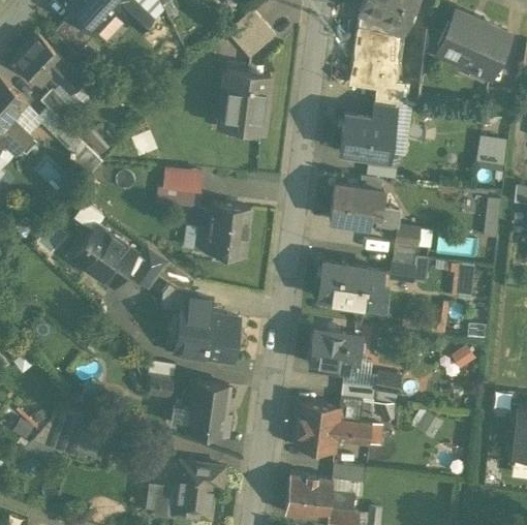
[(134,0),(69,0),(64,6),(71,13),(93,35),(116,11),(138,34),(154,19),(134,0)]
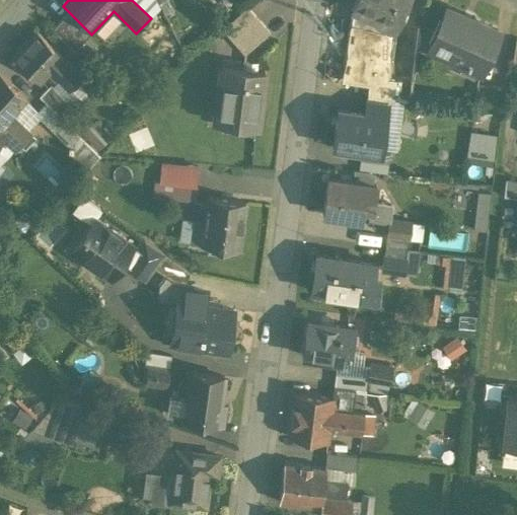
[(411,0),(357,0),(353,10),(353,11),(343,83),(370,87),(368,103),(389,106),(389,102),(413,105),(418,60),(422,23),(403,15),(411,0)]
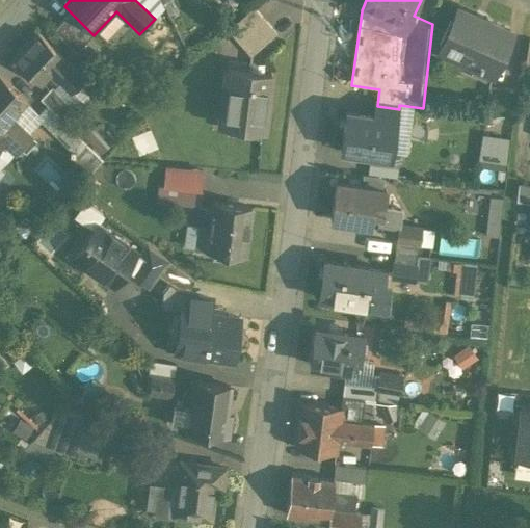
[(511,34),(458,10),(450,31),(442,50),(444,51),(494,74),(511,34)]
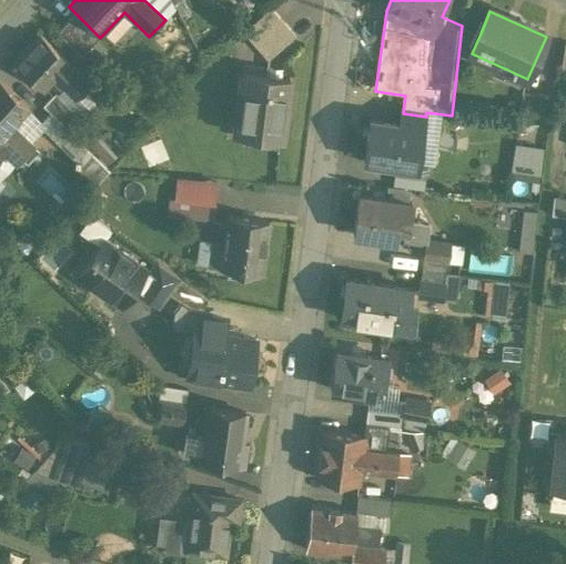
[(294,40),(271,12),(243,36),(268,63),(294,40)]
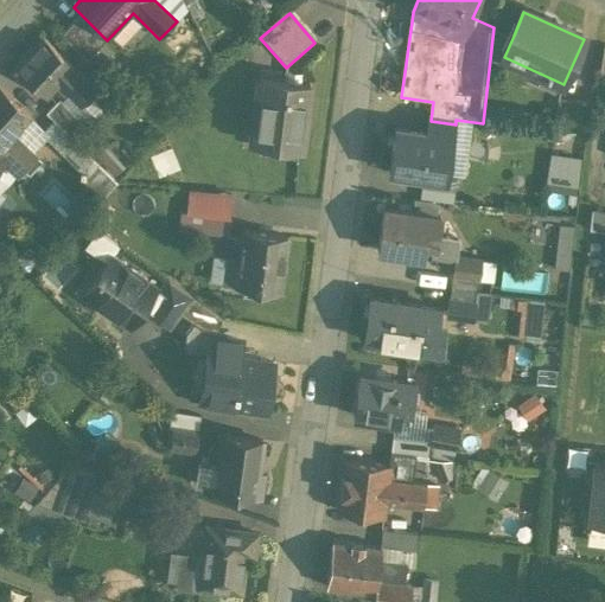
[(82,15),(61,36),(87,62),(107,40),(82,15)]
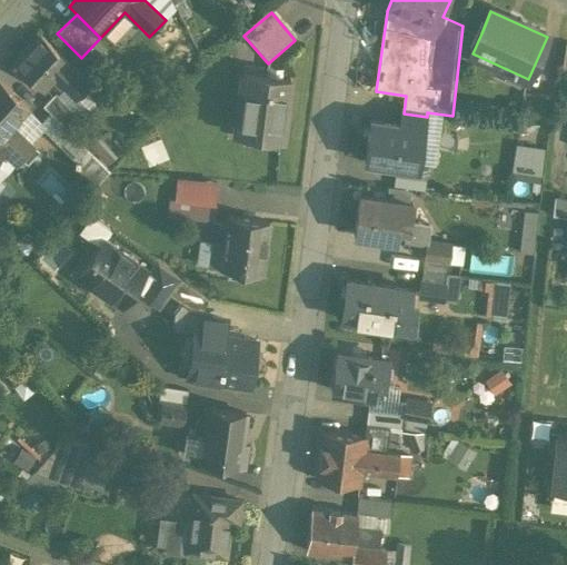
[(481,33),(463,26),(458,66),(473,67),(475,55),(473,53),(481,33)]
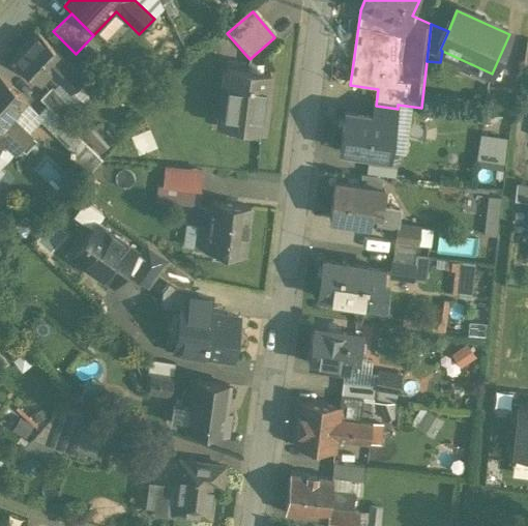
[(65,62),(40,37),(17,62),(41,86),(52,77),(65,62)]
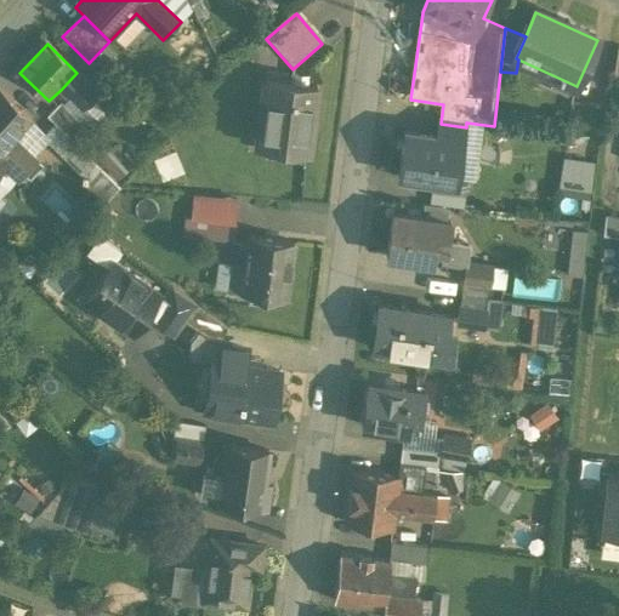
[(77,73),(61,90),(84,112),(100,95),(77,73)]
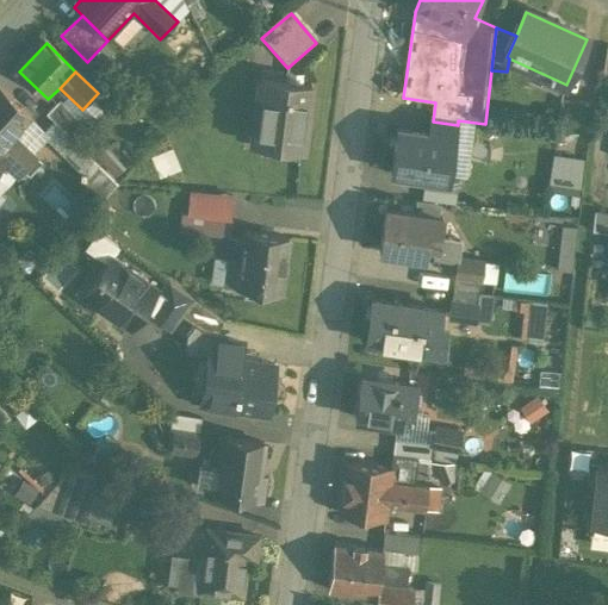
[(312,91),(262,83),(253,147),(303,154),(312,91)]
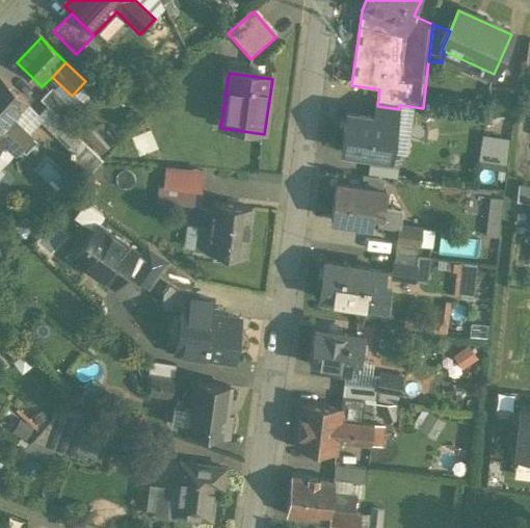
[(0,79),(0,78),(0,133),(14,120),(27,105),(0,79)]
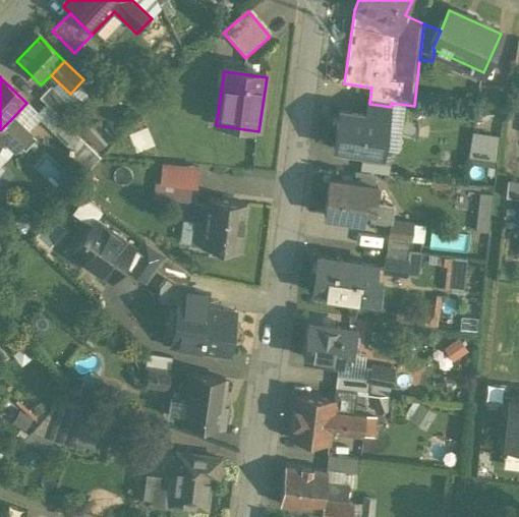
[(507,90),(480,87),(477,113),(504,116),(507,90)]
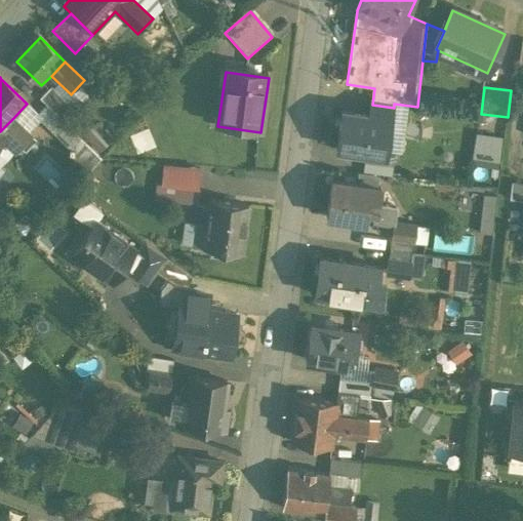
[(75,111),(52,89),(41,101),(48,108),(64,123),(75,111)]
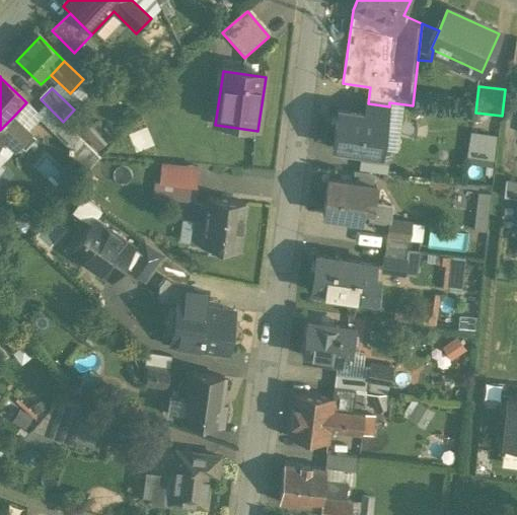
[(389,106),(368,103),(366,116),(388,119),(389,106)]
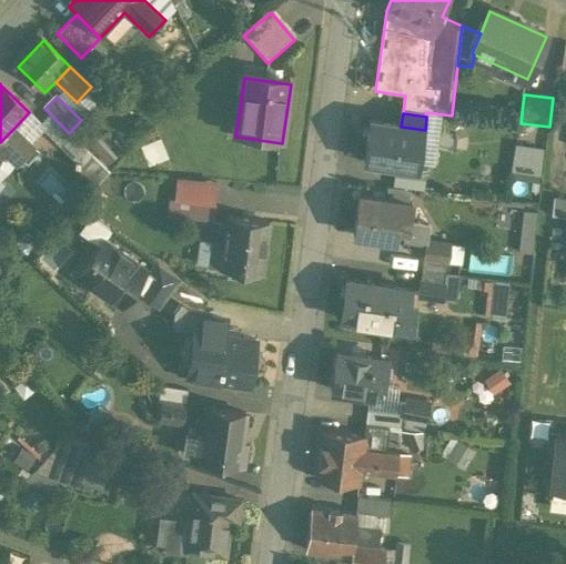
[(69,133),(52,117),(41,128),(78,164),(89,152),(69,133)]
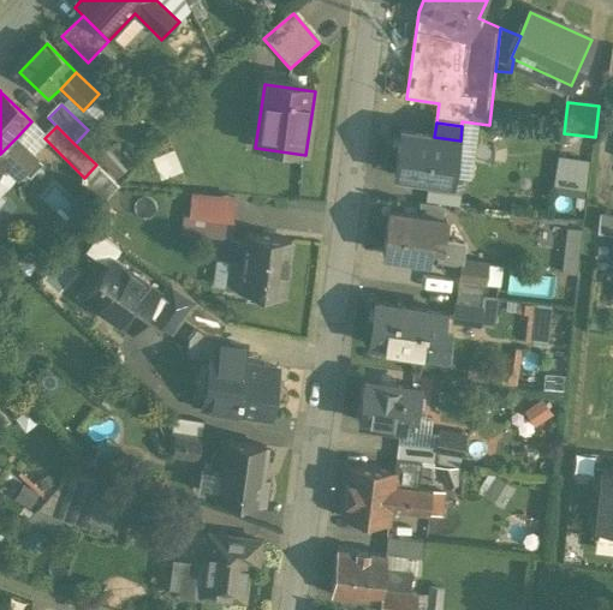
[(434,137),(402,132),(396,175),(453,184),(460,141),(434,137)]
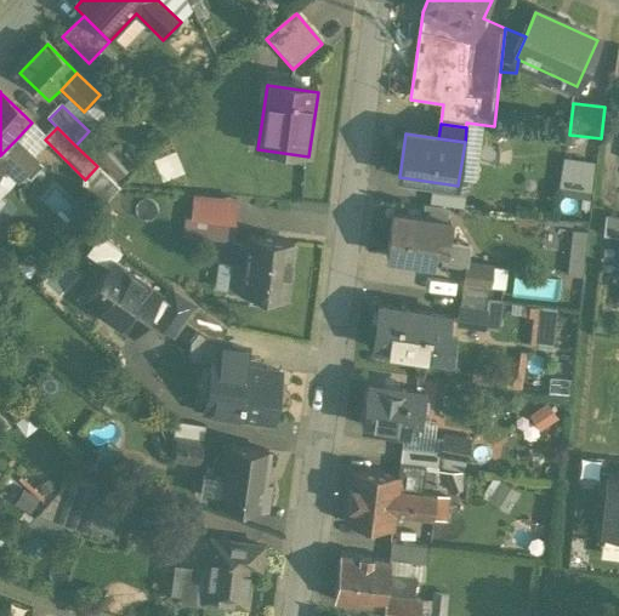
[(16,140),(0,155),(0,160),(20,178),(38,160),(16,140)]
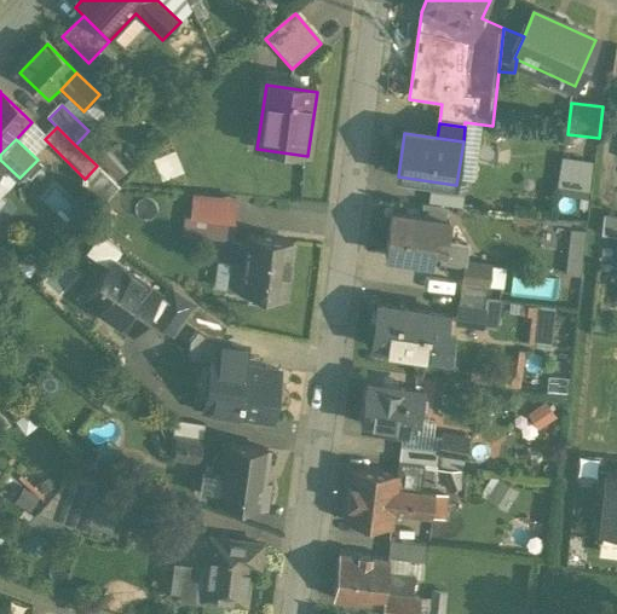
[(121,178),(137,164),(120,144),(104,157),(121,178)]
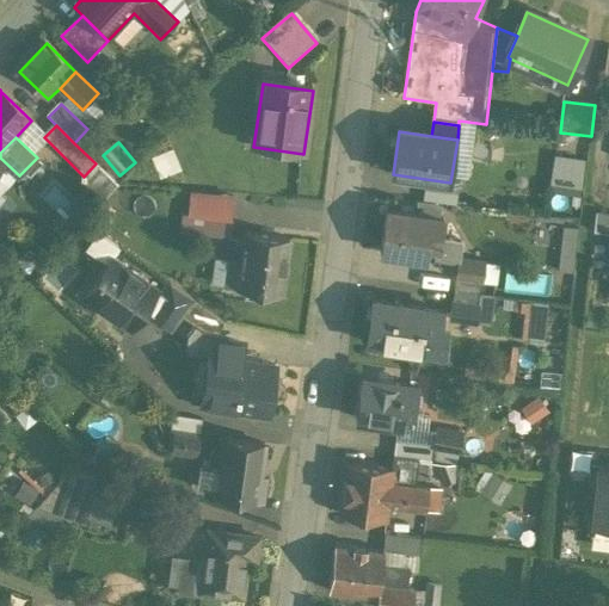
[(560,154),(557,185),(588,189),(591,158),(560,154)]
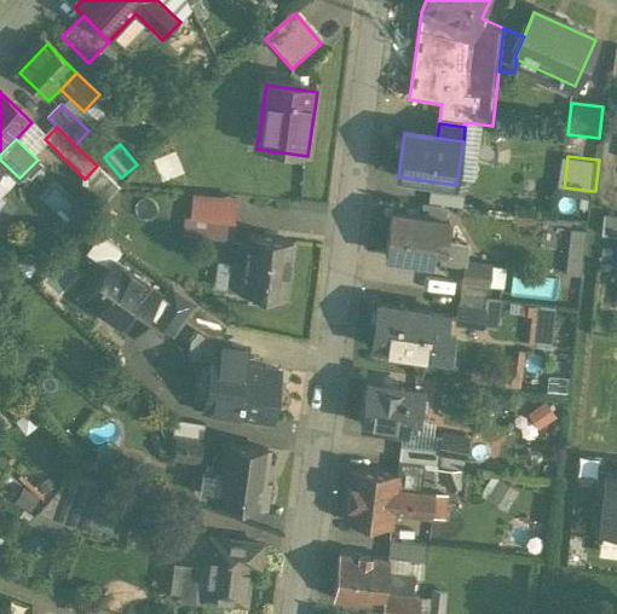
[(0,174),(6,167),(19,179),(19,178),(0,160),(0,174)]
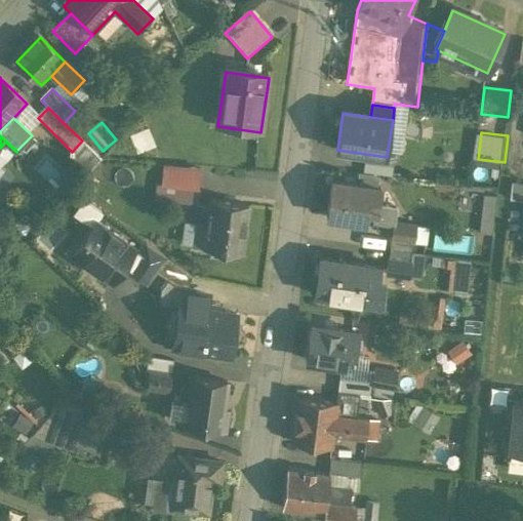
[(380,188),(333,182),(328,216),(367,222),(368,212),(376,213),(380,188)]
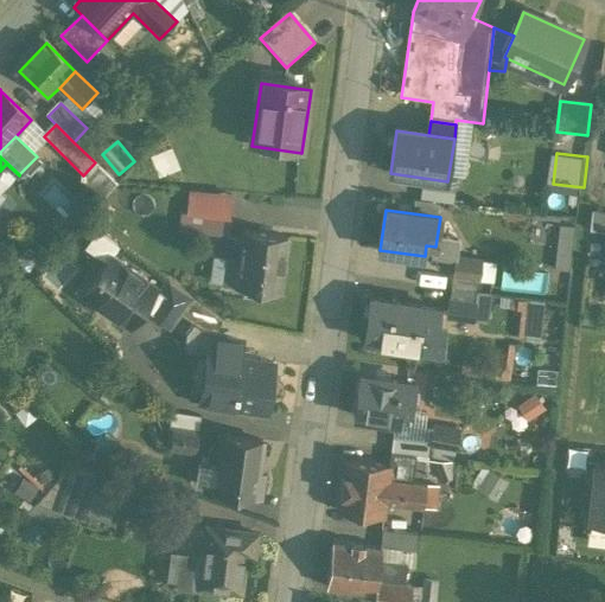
[(231,222),(193,217),(191,236),(229,242),(231,222)]
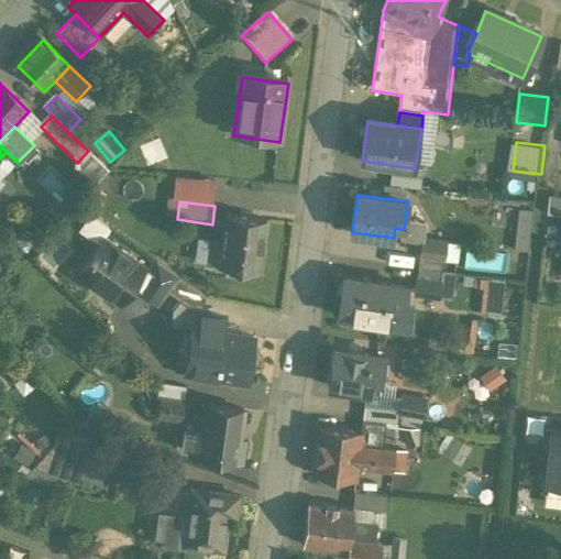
[(519,248),(532,250),(538,210),(525,209),(519,248)]
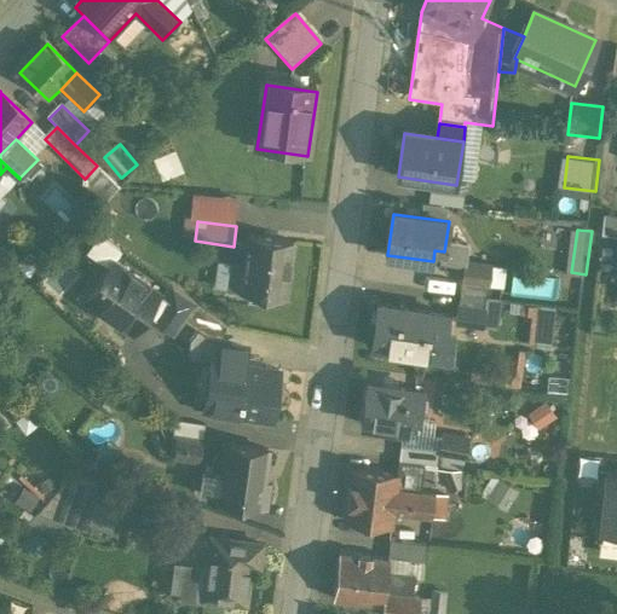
[(292,247),(247,241),(243,267),(231,266),(228,293),(289,300),(292,278),(288,278),(292,247)]
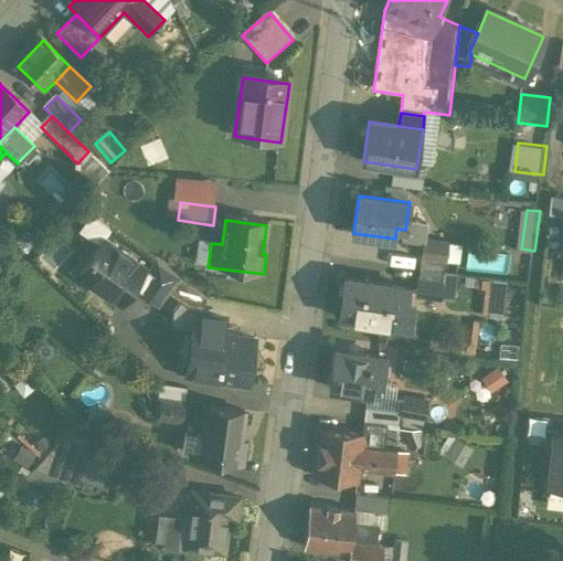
[(449,245),(425,242),(423,260),(447,263),(449,245)]
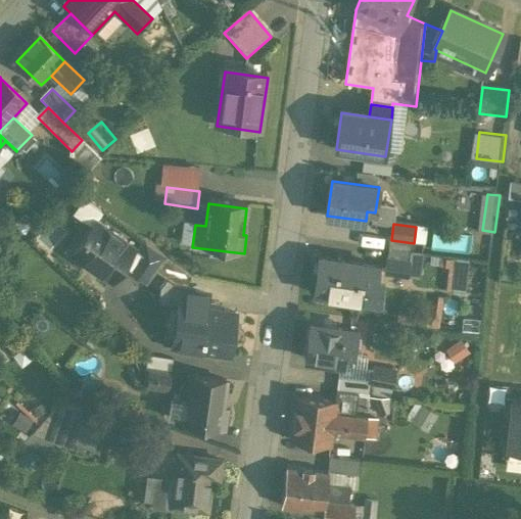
[(132,251),(98,227),(78,255),(111,279),(132,251)]
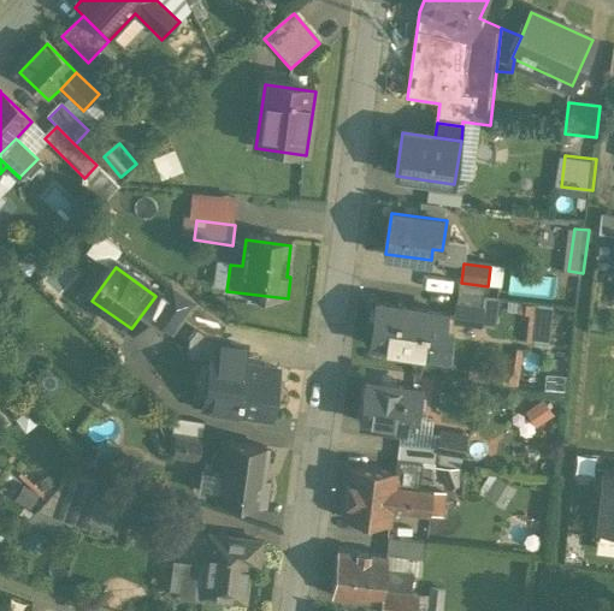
[(488,286),(461,283),(460,295),(486,298),(488,286)]
